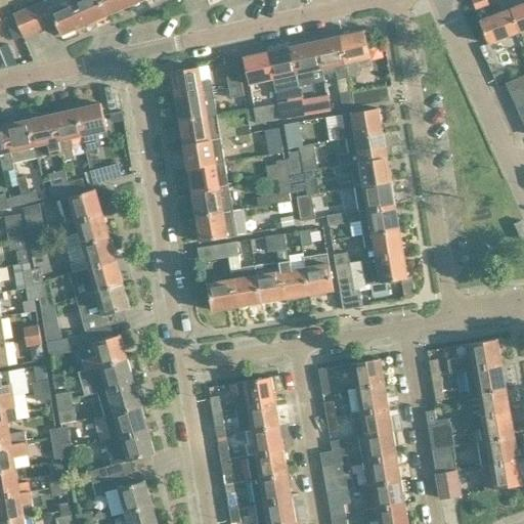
[(57,23),(62,35),(85,25),(74,0),(72,0),(51,9),(47,0),(36,5),(46,28),(57,23)]
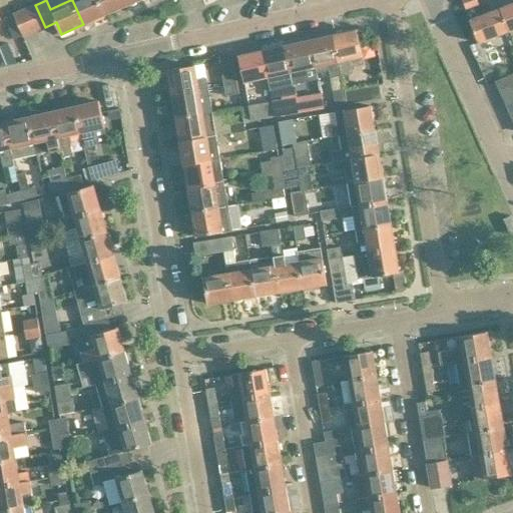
[(72,0),(83,24),(105,15),(98,0),(72,0)]
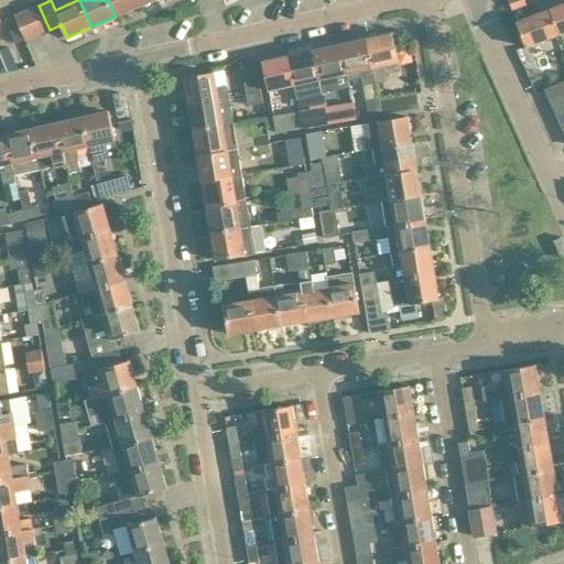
[(108,0),(116,17),(139,7),(136,0),(108,0)]
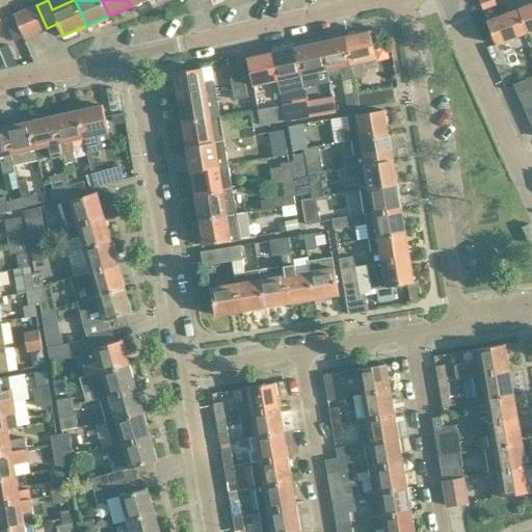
[(495,0),(480,0),(483,8),(497,4),(495,0)]
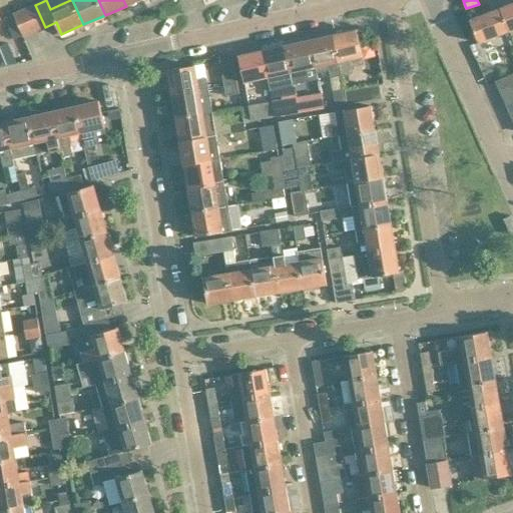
[(512,4),(501,9),(509,31),(512,29),(512,4)]
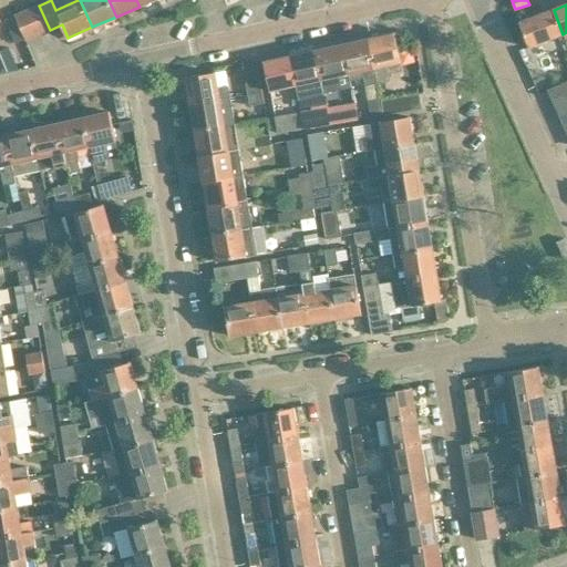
[(28,10),(38,34),(50,30),(39,6),(28,10)]
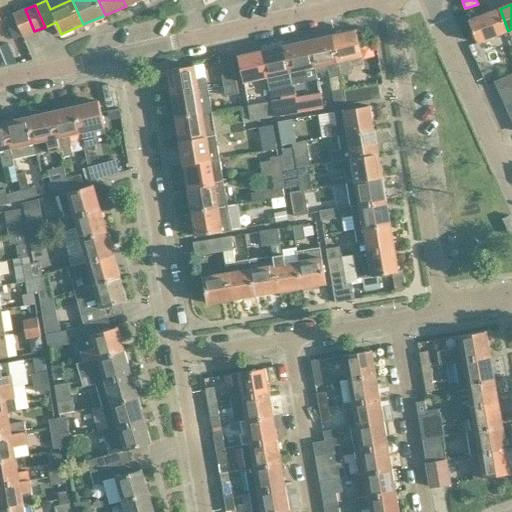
[(14,14),(24,36),(34,31),(25,9),(14,14)]
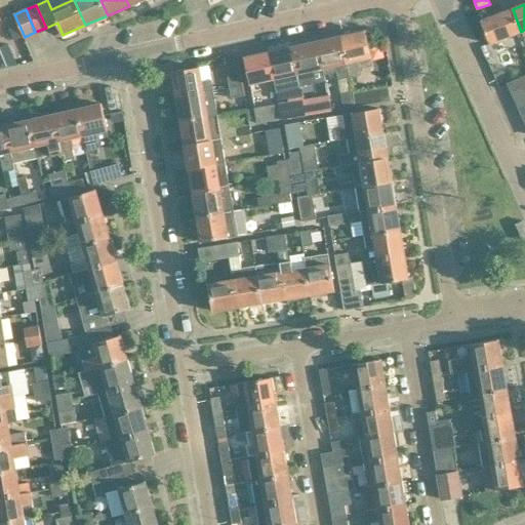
[(494,15),(482,21),(486,33),(490,43),(510,36),(521,32),(513,9),(494,15)]
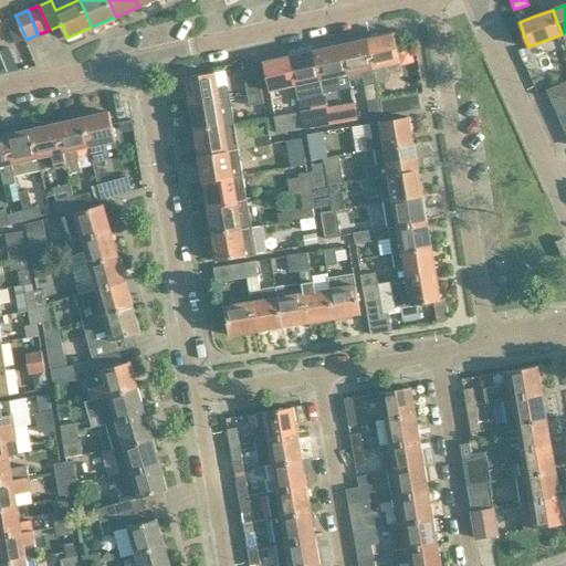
[(16,16),(7,20),(17,44),(27,40),(16,16)]
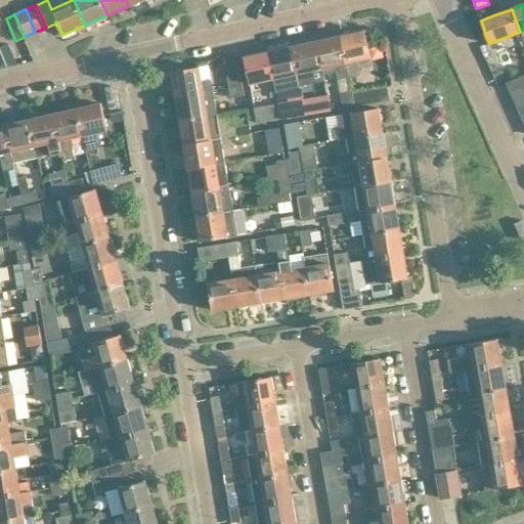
[(364,31),(341,36),(347,62),(350,78),(361,75),(360,70),(360,69),(373,66),(370,56),(364,31)]
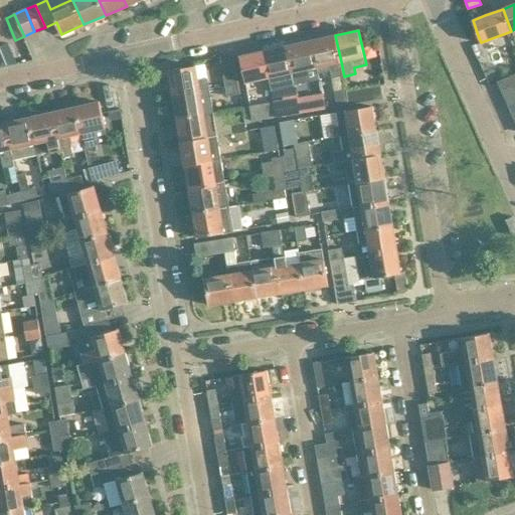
[(335,35),(311,40),(317,66),(319,73),(331,71),(332,74),(333,78),(342,76),(344,76),(341,61),(335,35)]
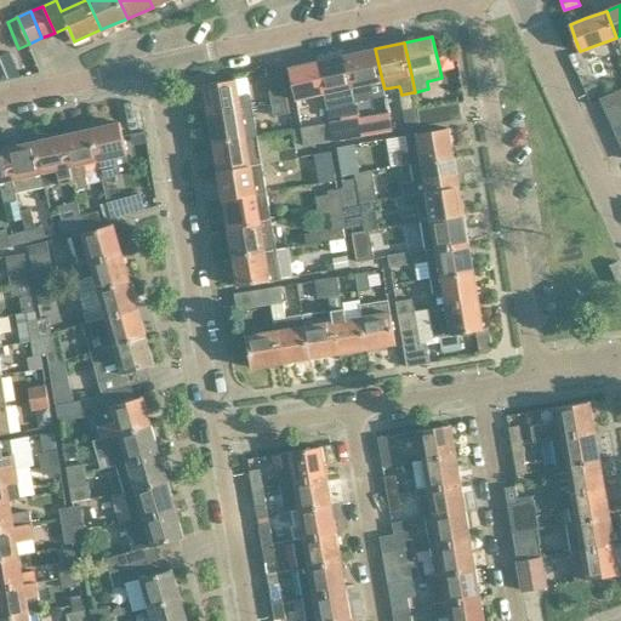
[(382,80),(375,49),(348,55),(355,86),(359,104),(369,103),(371,98),(369,84),(382,80)]
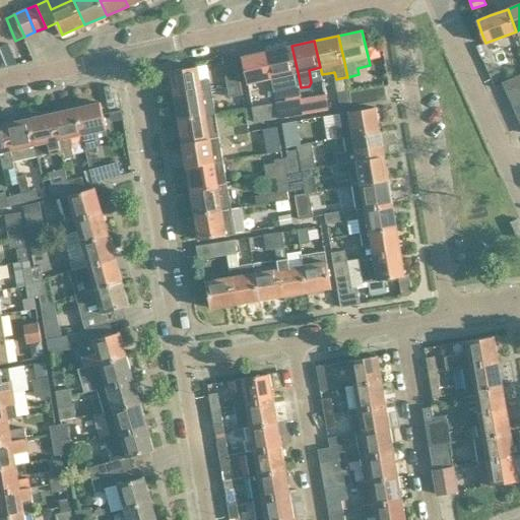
[(298,72),(291,46),(267,52),(272,78),(275,93),(301,87),(298,72)]
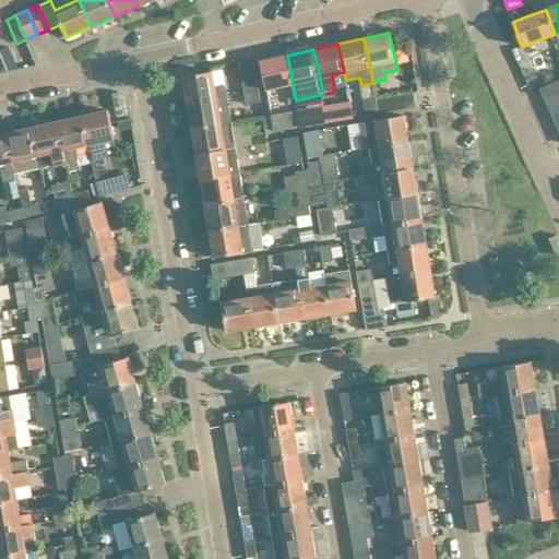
[(293,84),(287,56),(261,61),(268,90),(293,84)]
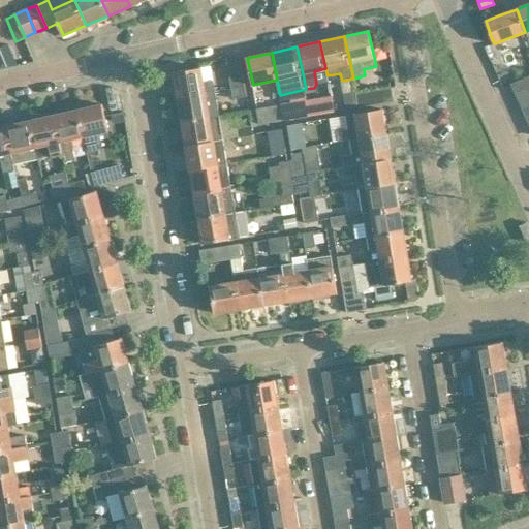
[(242,61),(226,63),(230,88),(246,86),(242,61)]
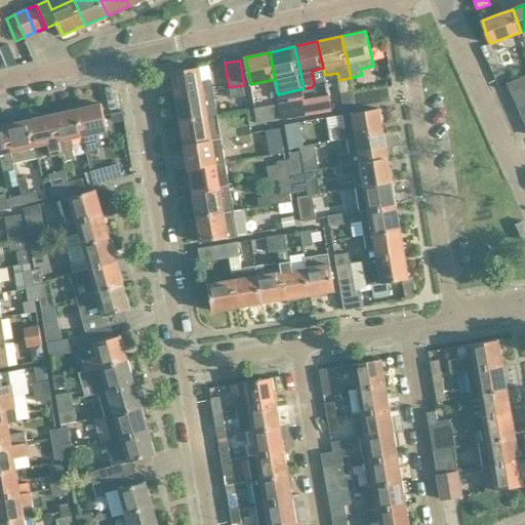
[(202,80),(200,68),(172,72),(177,96),(213,90),(211,79),(202,80)]
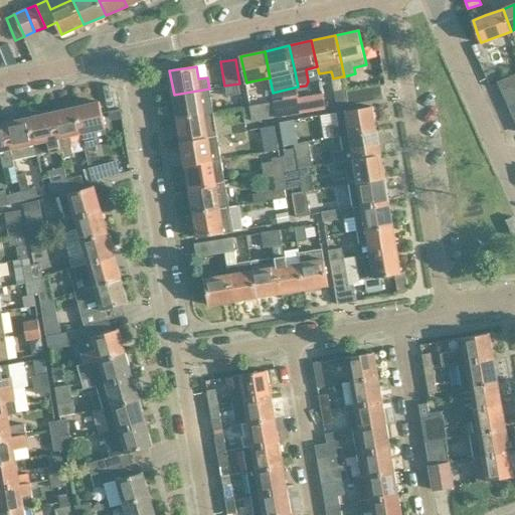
[(504,96),(514,90),(514,74),(499,82),(504,96)]
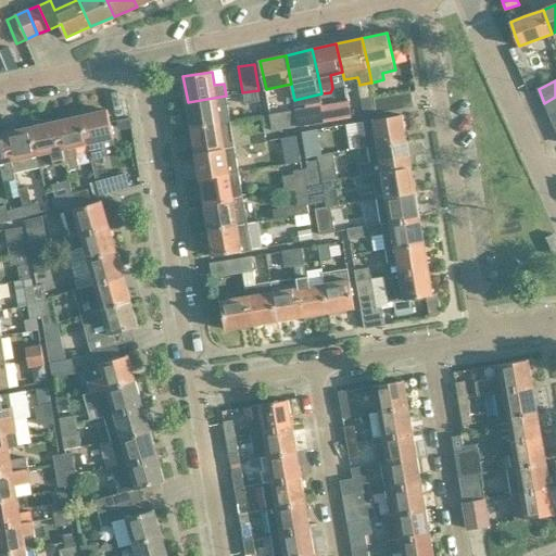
[(258,90),(242,92),(244,104),(261,101),(258,90)]
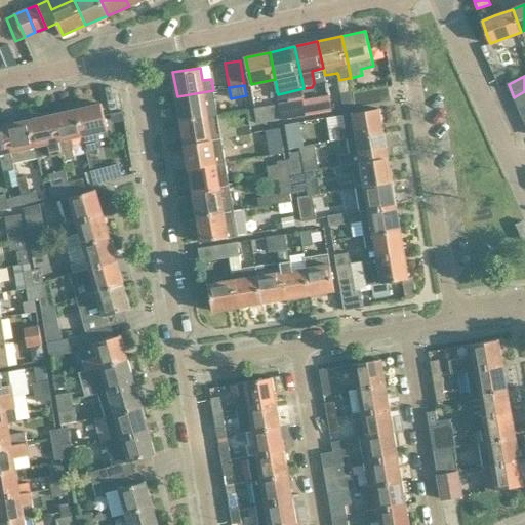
[(369,91),(355,94),(357,108),(380,104),(393,102),(390,88),(377,90),(369,91)]
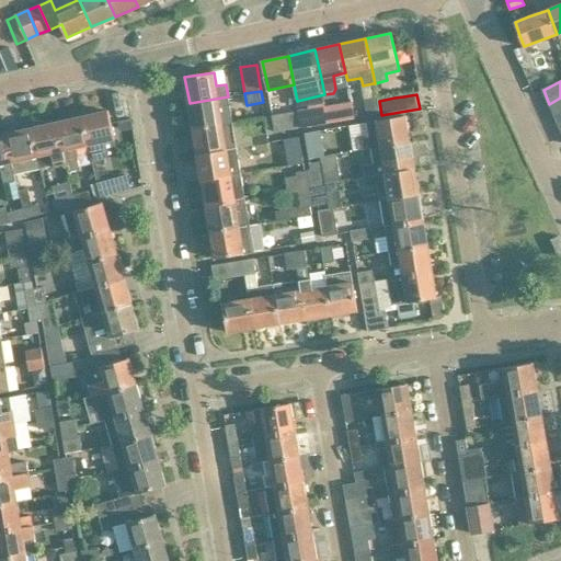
[(232,122),(228,96),(190,103),(194,128),(232,122)]
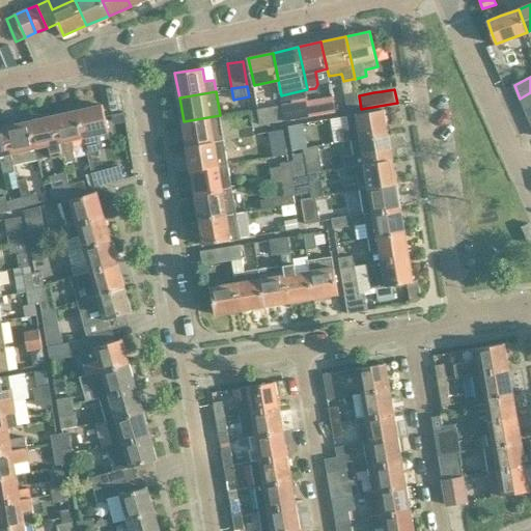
[(530,108),(530,92),(520,99),(526,111),(530,108)]
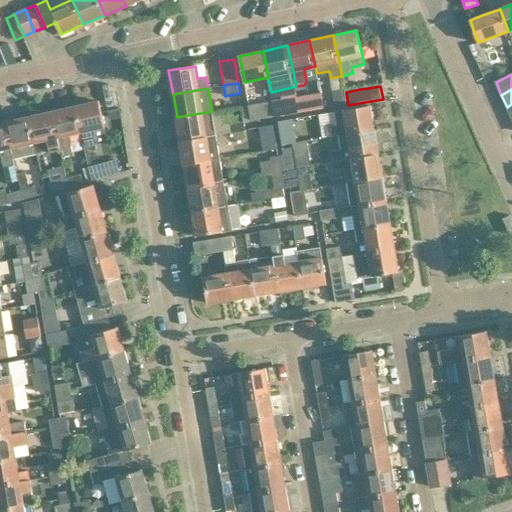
[(334,94),(333,94),(336,107),(337,107),(348,105),(346,92),(343,92),(334,94)]
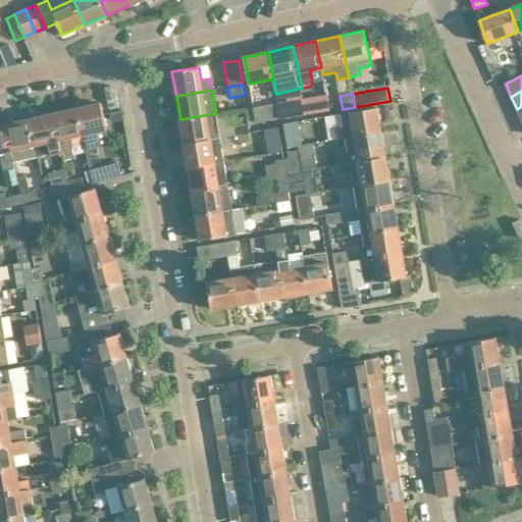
[(330,111),(328,97),(302,101),(305,115),(330,111)]
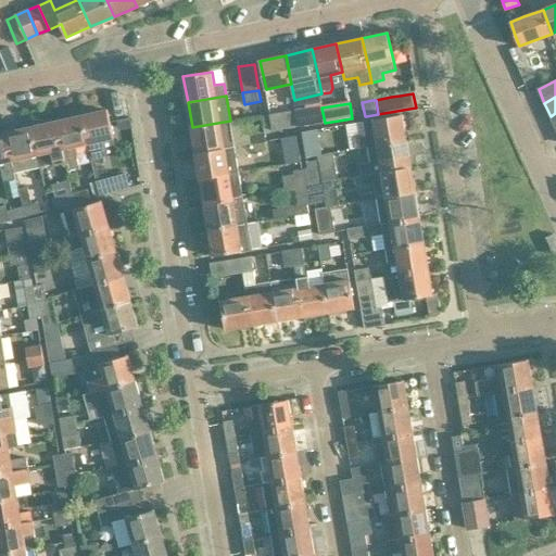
[(114,138),(108,110),(83,115),(88,143),(92,160),(104,156),(101,141),(114,138)]
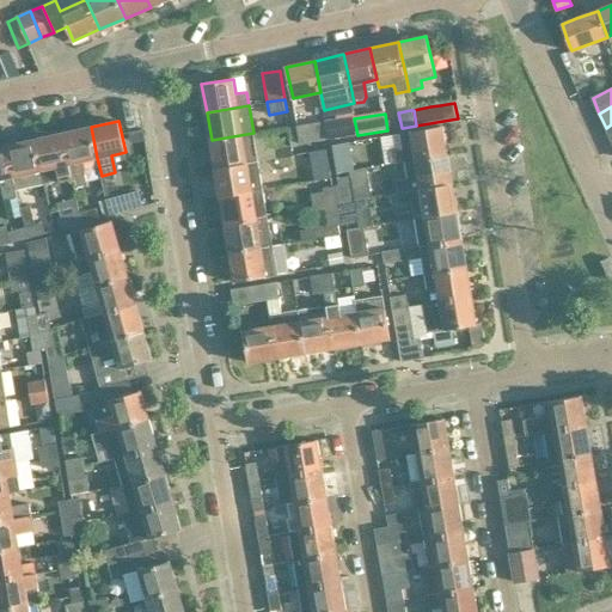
[(298,126),(301,145),(330,140),(326,121),(298,126)]
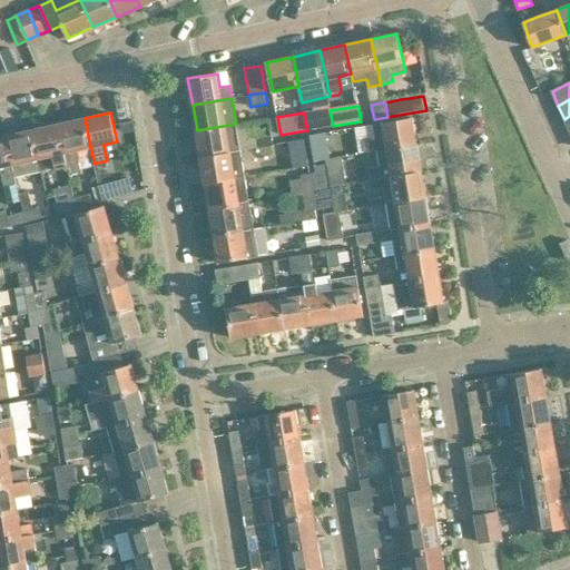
[(59,124),(66,153),(70,175),(82,172),(78,150),(90,147),(85,118),(59,124)]
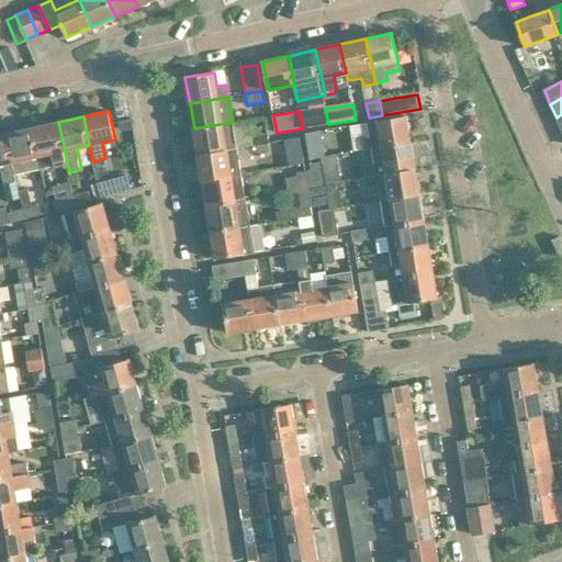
[(412,143),(407,116),(369,123),(371,137),(359,139),(361,150),(372,149),(412,143)]
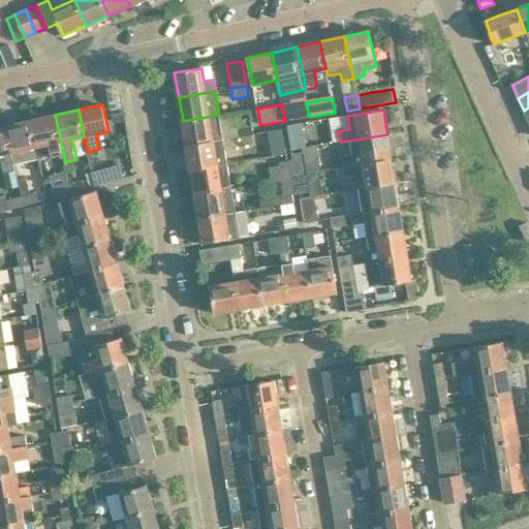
[(30,121),(36,147),(38,159),(52,156),(53,156),(63,154),(64,162),(65,162),(61,142),(55,115),(30,121)]
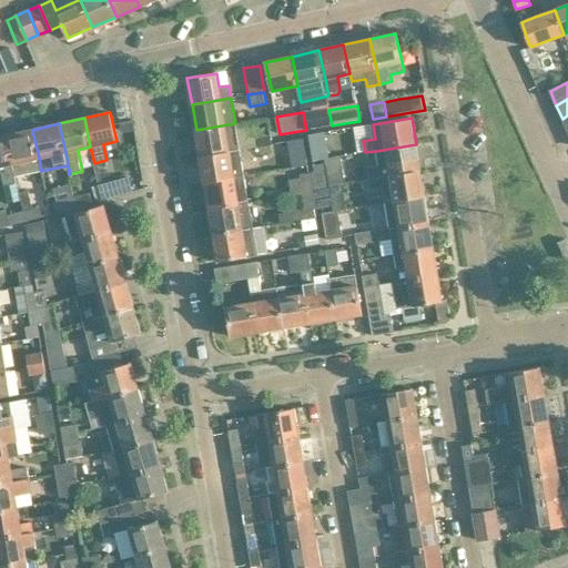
[(235,123),(196,130),(200,156),(240,150),(235,123)]
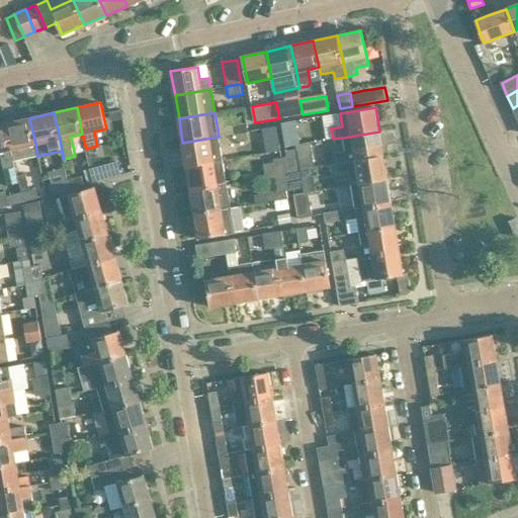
[(6,123),(12,150),(14,161),(37,156),(35,144),(29,118),(6,123)]
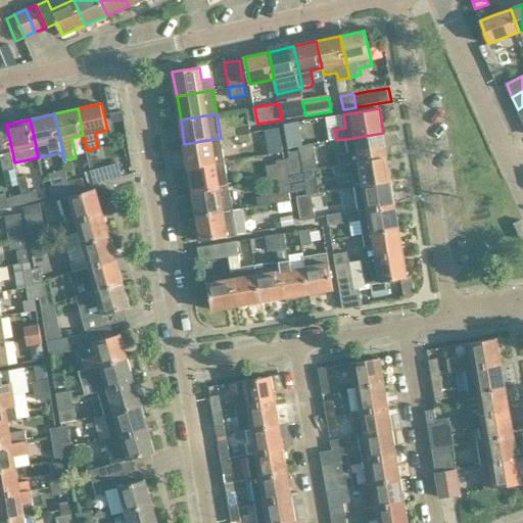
[(284,124),(288,148),(303,146),(299,122),(284,124)]
